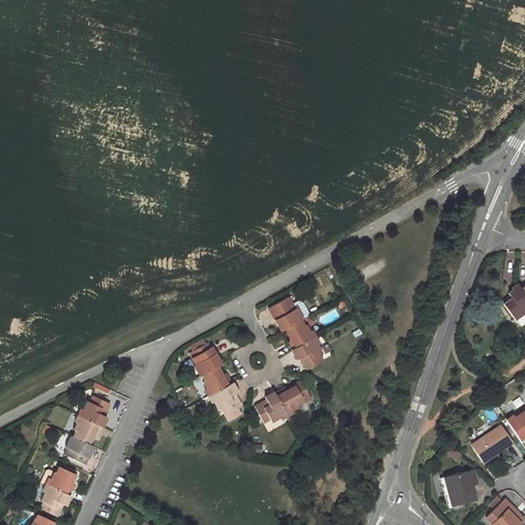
[(502,304),(514,320),(524,311),(524,294),(522,290),(520,287),(518,285),(508,293),(509,295),(511,297),(502,304)]
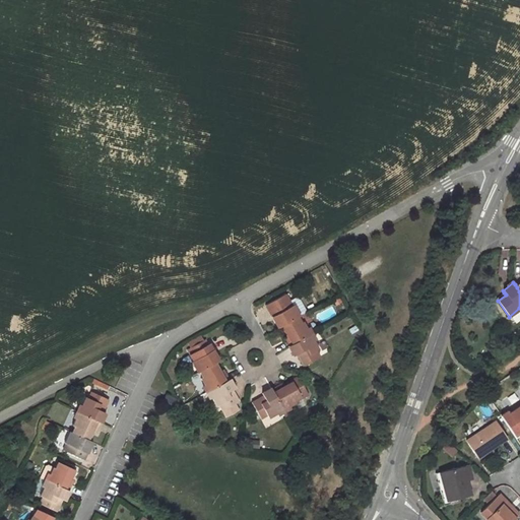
[(293,305),(299,315),(306,312),(293,289),(284,295),(290,306),(293,305)]
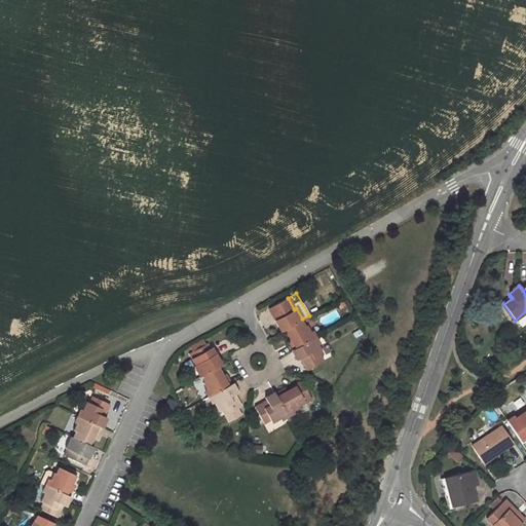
[(501,302),(503,304),(512,298),(510,296),(501,302)]
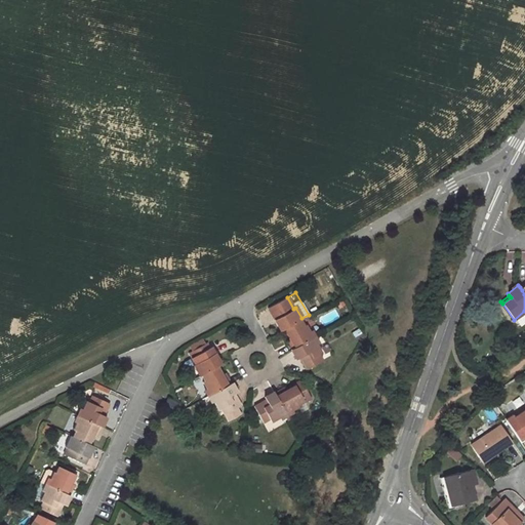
[(267,309),(280,331),(282,330),(284,328),(299,320),(301,318),(295,308),(293,309),(287,297),(267,309)]
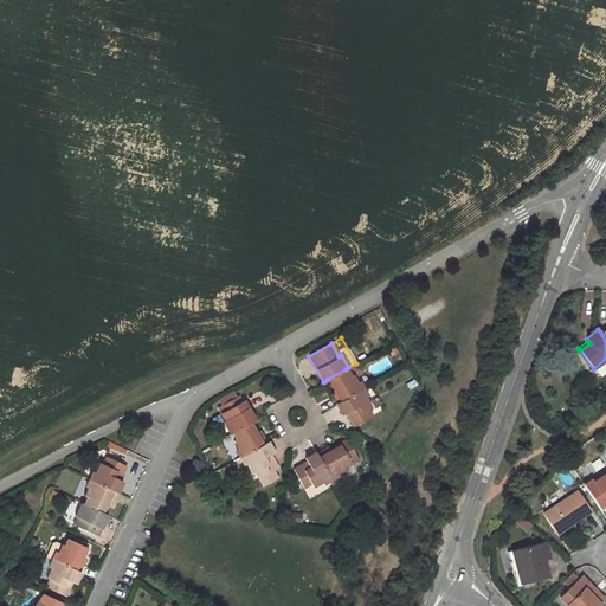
[(330,391),(329,392),(336,404),(360,389),(352,374),(349,375),(346,369),(328,379),(334,389),(330,391)]
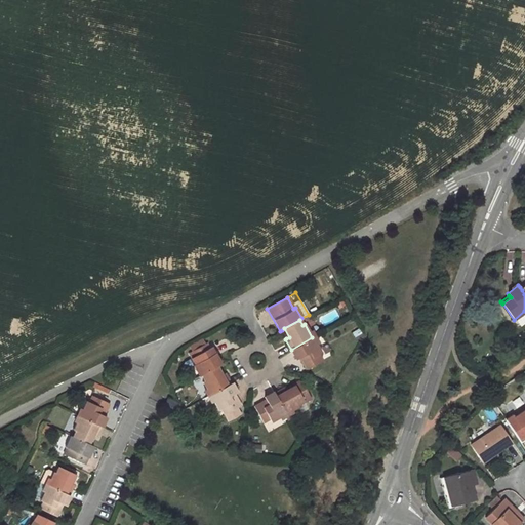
[(306,368),(321,360),(318,354),(320,352),(312,337),(291,350),(290,350),(295,359),(299,357),(306,368)]
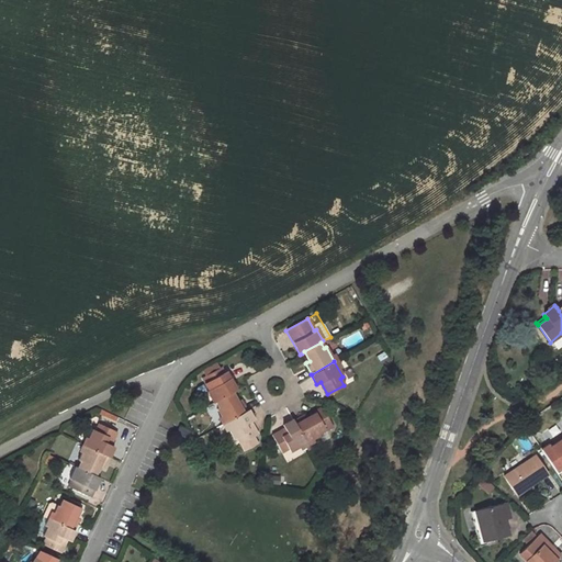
[(202,371),(204,375),(218,368),(216,363),(202,371)]
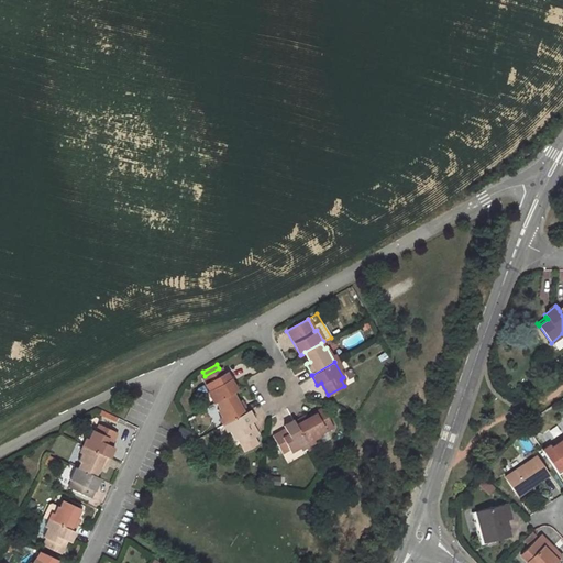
[(222,374),(219,368),(205,376),(208,382),(205,384),(208,390),(206,392),(213,404),(216,403),(232,394),(234,392),(236,390),(227,372),(222,374)]
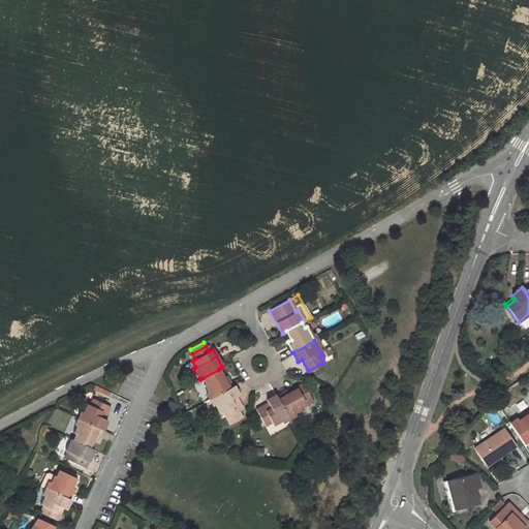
[(195,367),(192,361),(186,364),(185,366),(184,368),(185,369),(187,370),(189,370),(193,368),(195,367)]
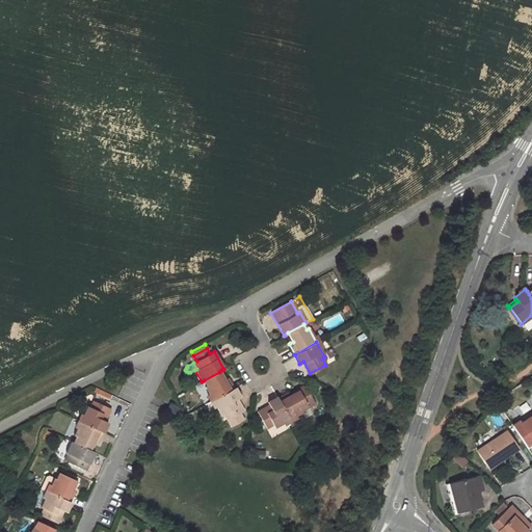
[(234,389),(227,378),(225,378),(223,379),(219,372),(204,380),(206,386),(204,387),(212,401),(234,389)]
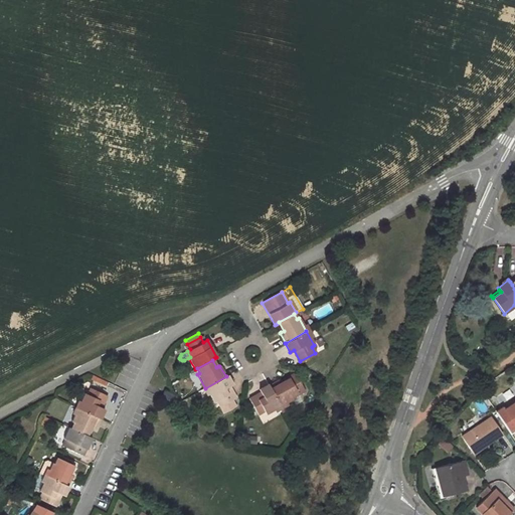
[(293,370),(278,379),(279,382),(295,373),(293,370)]
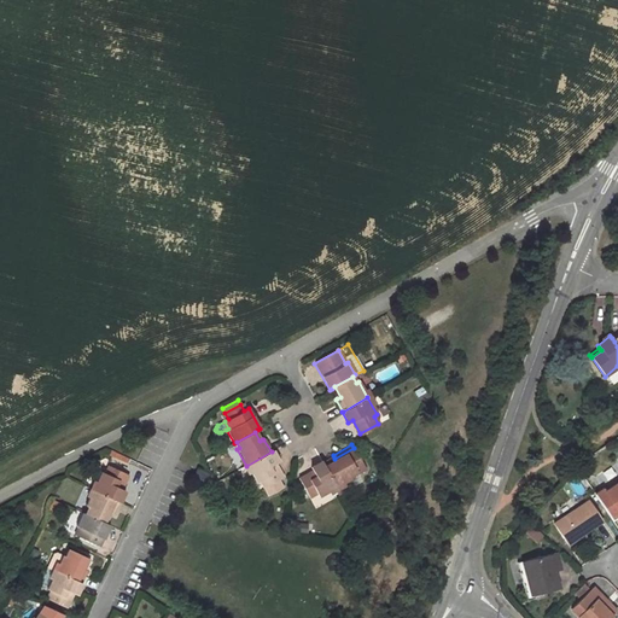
[(356,473),(365,467),(354,448),(334,459),(333,455),(321,462),(334,488),(350,478),(349,476),(355,471),(356,473)]
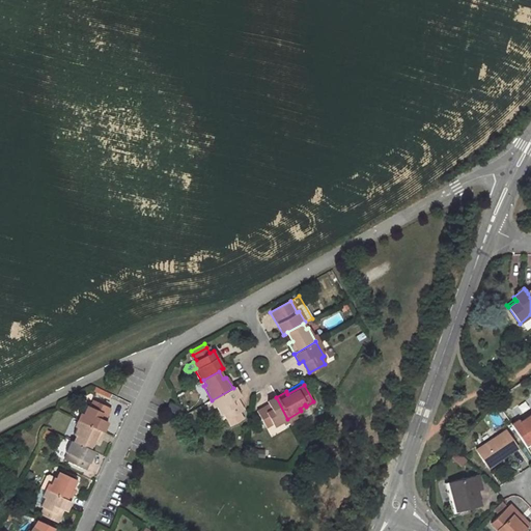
[(233,388),(212,400),(219,414),(222,413),(229,425),(243,418),(239,412),(242,410),(235,398),(239,396),(233,388)]
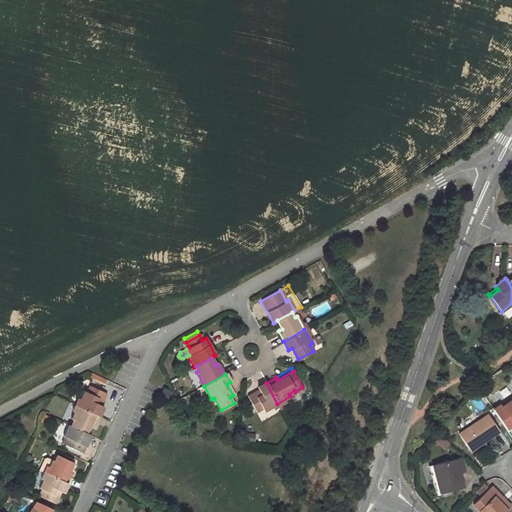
[(259,390),(248,397),(256,412),(262,409),(263,412),(277,404),(266,383),(265,382),(257,387),(259,390)]
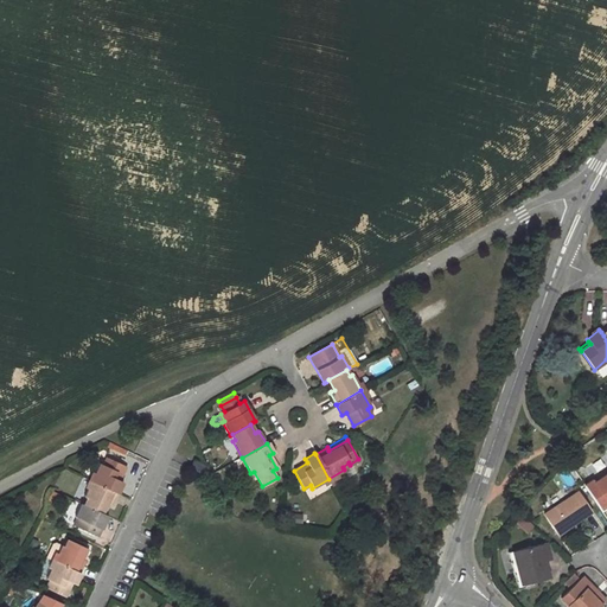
[(117,479),(125,465),(106,457),(102,465),(100,464),(91,481),(116,493),(117,493),(122,481),(117,479)]
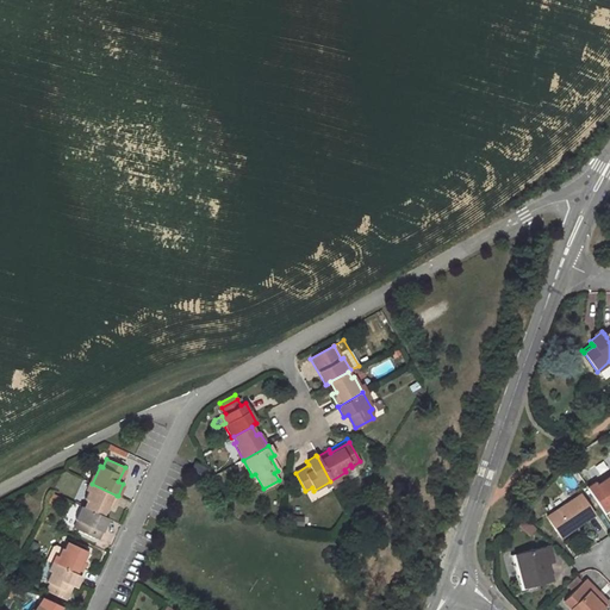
[(191,471),(204,477),(207,468),(194,462),(191,471)]
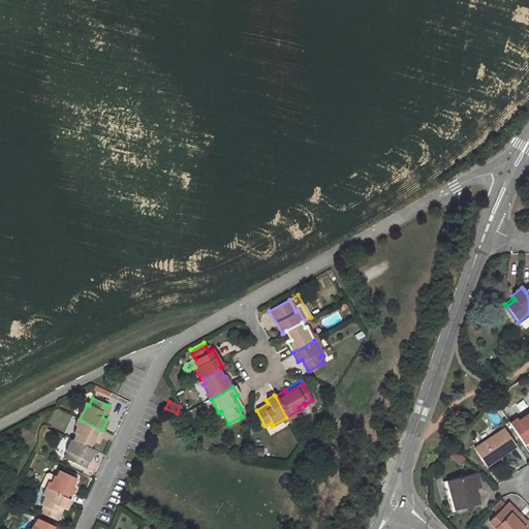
[(522,443),(528,438),(528,413),(517,422),(516,419),(508,424),(522,443)]
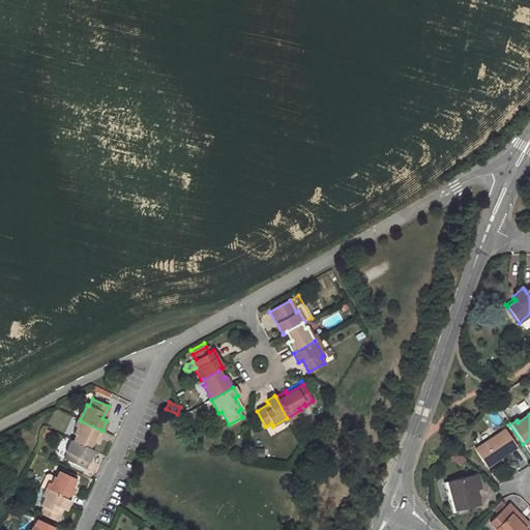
[(95,440),(96,440),(101,431),(80,420),(74,434),(76,435),(72,441),(88,448),(93,439),(95,440)]
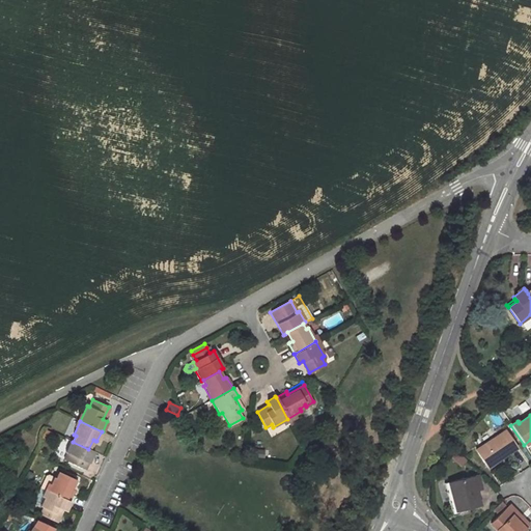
[(504,429),(475,450),(484,465),(498,456),(500,459),(516,448),(504,429)]
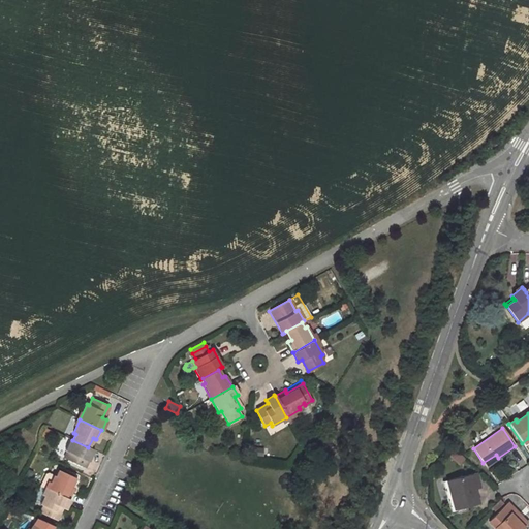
[(64,458),(85,467),(93,450),(91,449),(88,447),(72,440),(70,439),(65,450),(66,452),(64,458)]
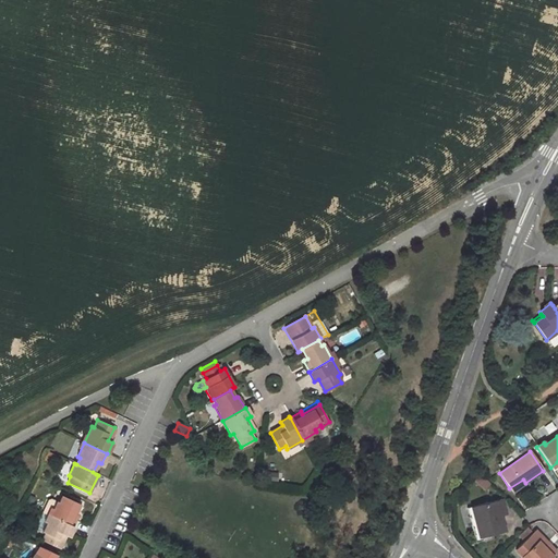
[(512,492),(525,483),(523,480),(509,488),(512,492)]
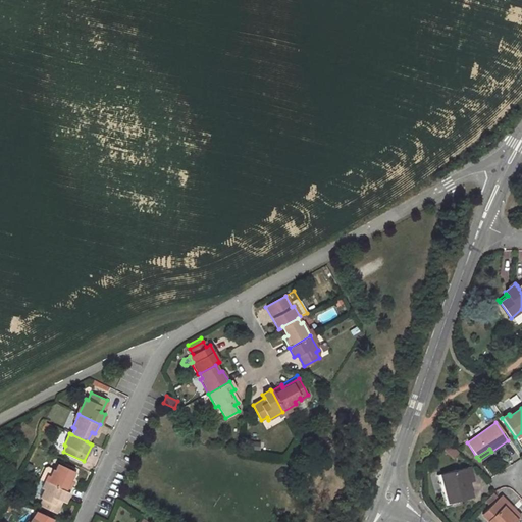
[(46,483),(67,493),(72,482),(71,481),(69,480),(73,471),(58,464),(55,470),(48,467),(46,468),(40,480),(46,483)]
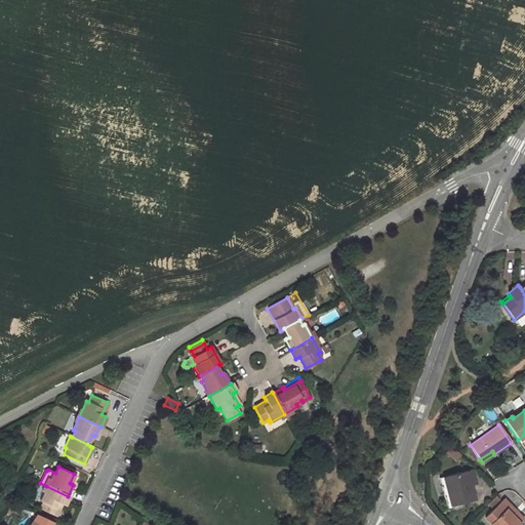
[(475,499),(472,484),(471,480),(475,478),(473,469),(445,476),(452,506),(475,499)]
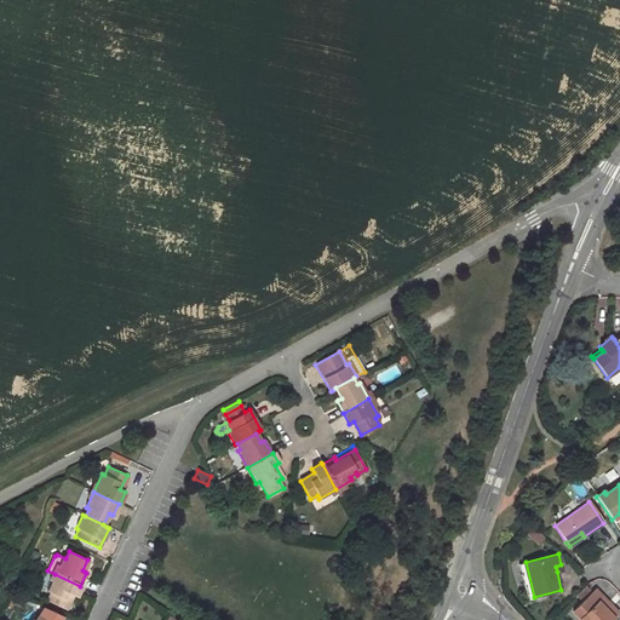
[(520,563),(528,602),(535,601),(534,597),(526,562),(520,563)]
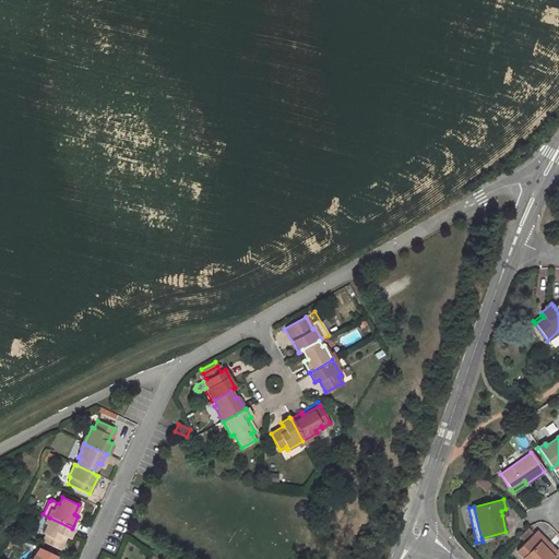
[(42,542),(59,549),(64,536),(69,538),(73,528),(72,528),(49,518),(43,533),(45,534),(42,542)]
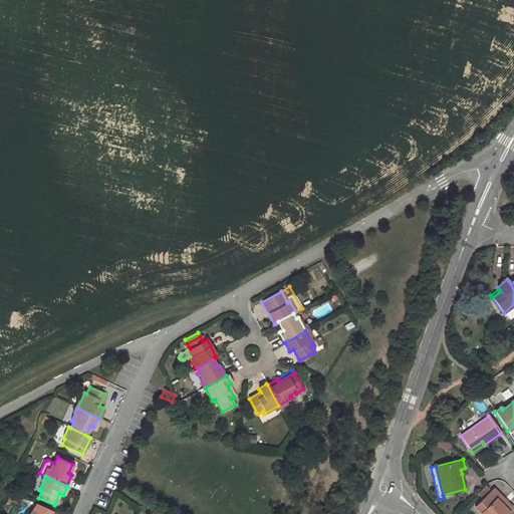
[(505,513),(508,511),(495,498),(500,494),(494,488),(475,505),(483,513),(505,513)]
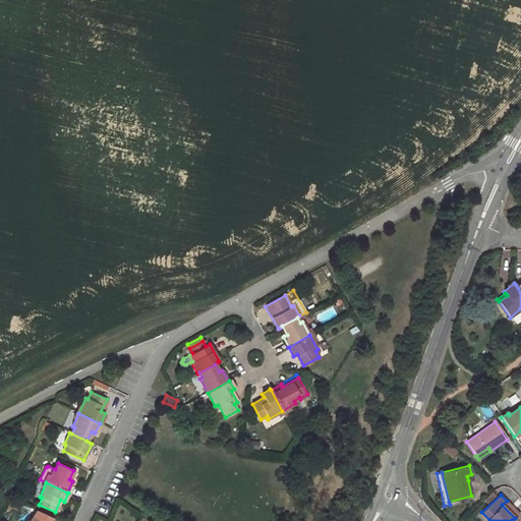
[(502,505),(515,518),(520,514),(507,501),(502,505)]
